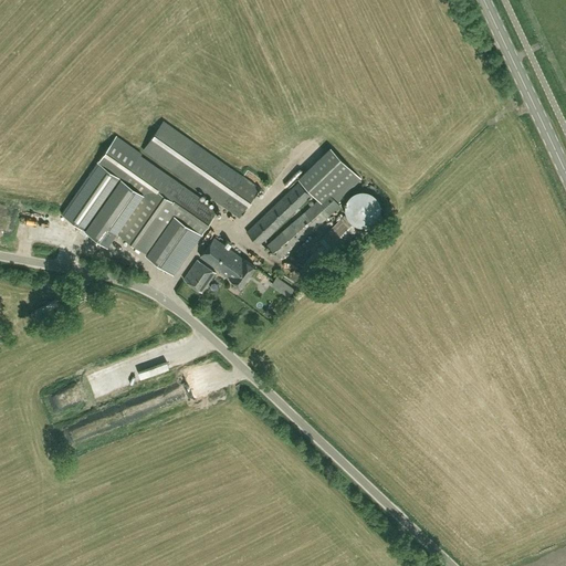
[(239,217),(260,187),(164,118),(143,149),(239,217)]
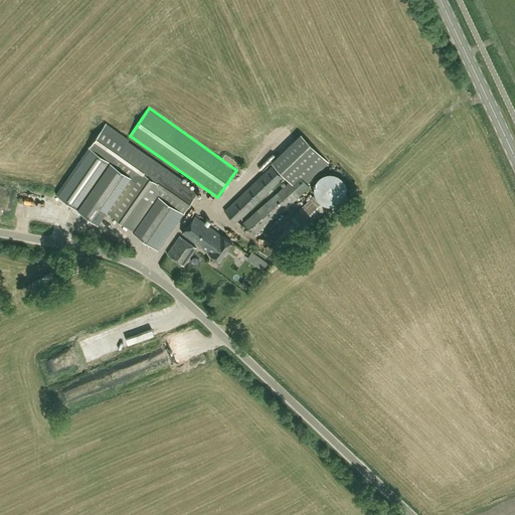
[(128,138),(106,123),(90,146),(89,145),(55,194),(98,223),(107,210),(137,232),(136,233),(157,249),(179,217),(198,190),(128,141),(129,139),(128,138)]
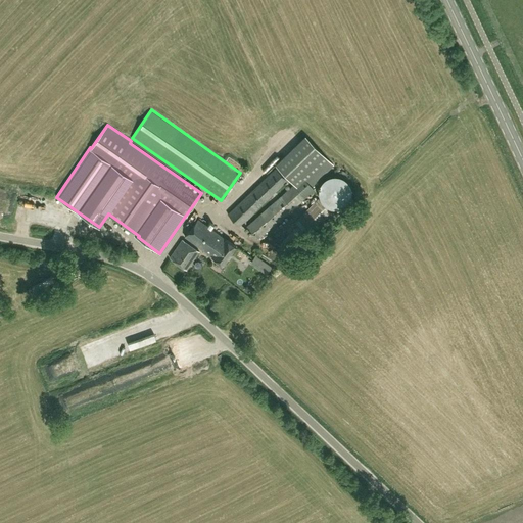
[(258,239),(315,190),(312,187),(334,165),(305,135),(275,164),(294,184),(246,226),(258,239)]
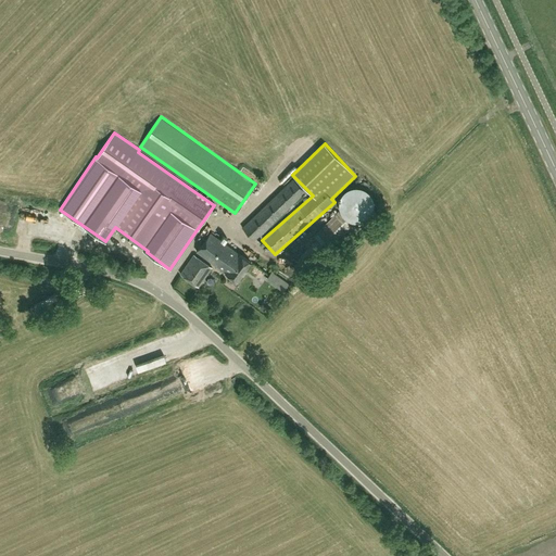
[(292,178),(242,227),(254,240),(292,204),(305,191),(292,178)]
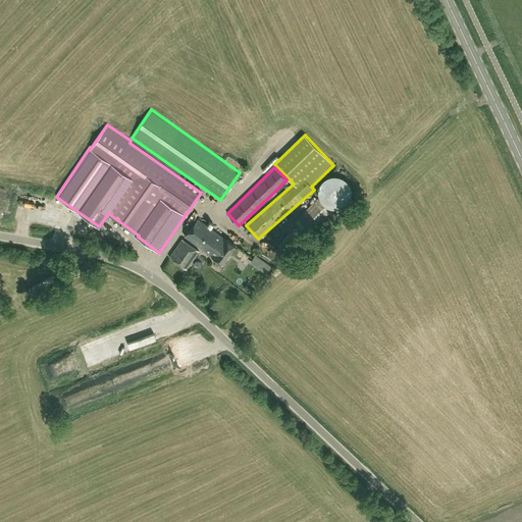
[(330,207),(335,206),(342,204),(346,201),(349,196),(349,193),(349,188),(347,181),(344,177),(340,175),(334,174),(328,174),(324,176),(320,180),(318,184),(317,188),(317,192),(318,197),(321,202),(325,205),(330,207)]
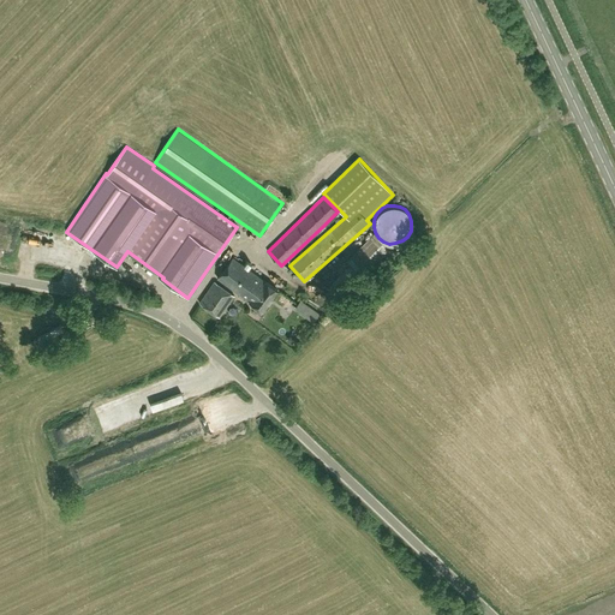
[(389,249),(374,233),(351,256),(335,273),(339,278),(327,288),(339,300),(353,286),(389,249)]
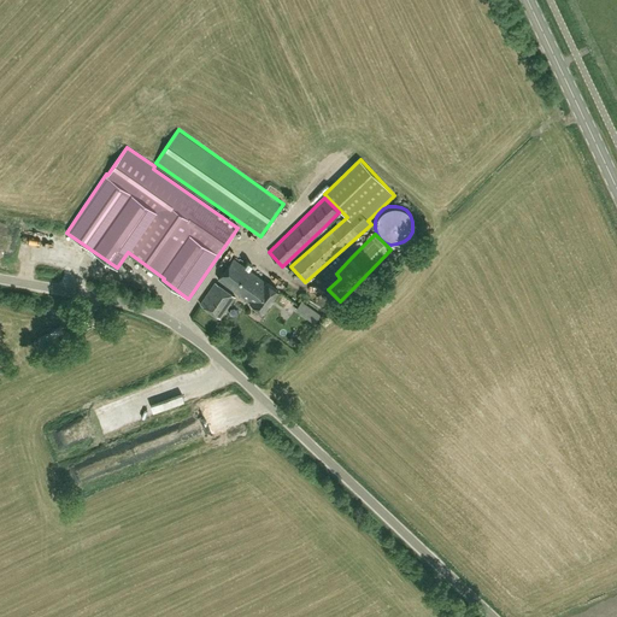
[(264,313),(280,292),(233,257),(217,280),(248,303),(250,301),(264,313)]
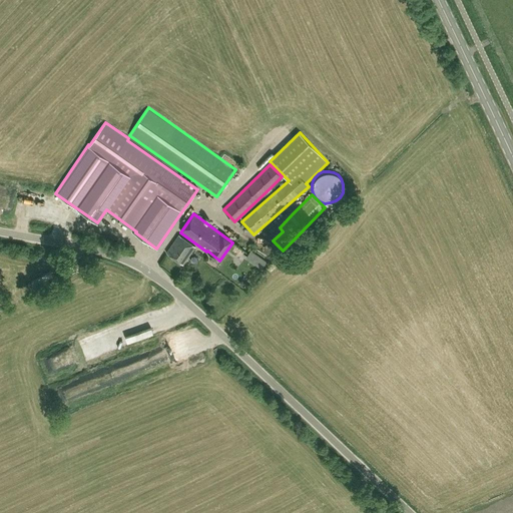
[(182,265),(195,246),(178,234),(166,253),(182,265)]
